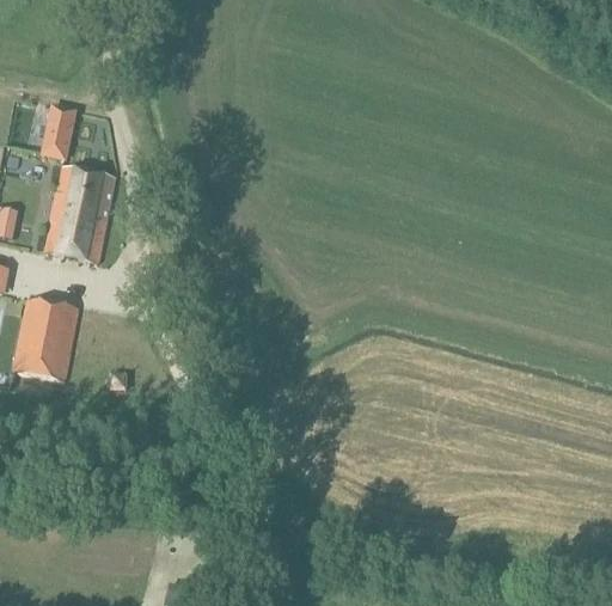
[(51,106),(42,153),(65,158),(74,111),(51,106)]
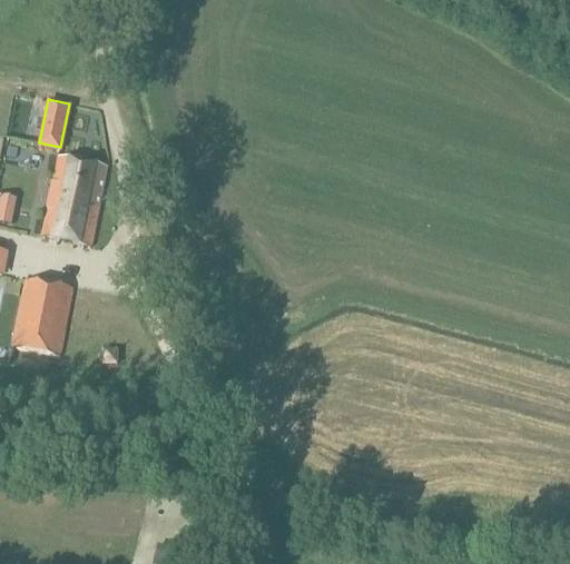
[(41,234),(76,241),(90,245),(107,164),(58,154),(41,234)]
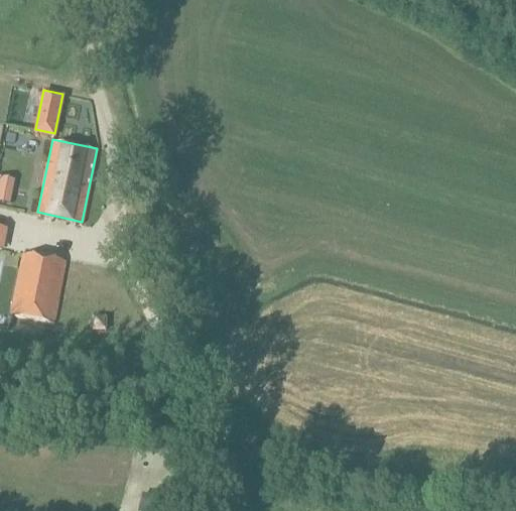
[(11,193),(0,189),(0,200),(9,203),(11,193)]
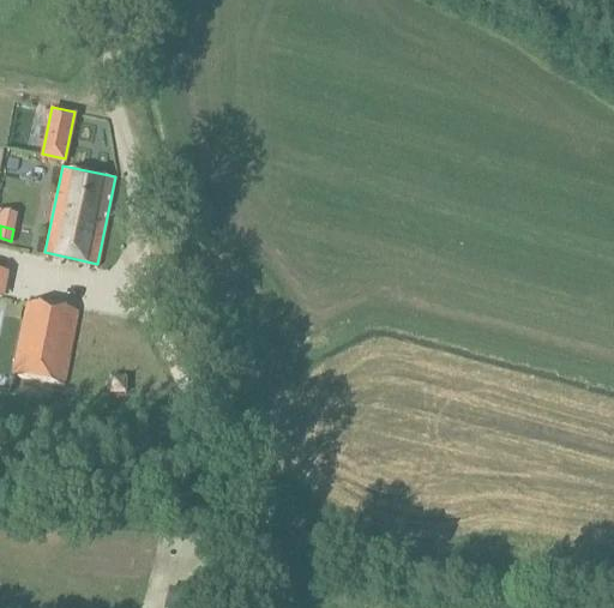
[(11,372),(40,375),(66,380),(79,307),(26,298),(11,372)]
